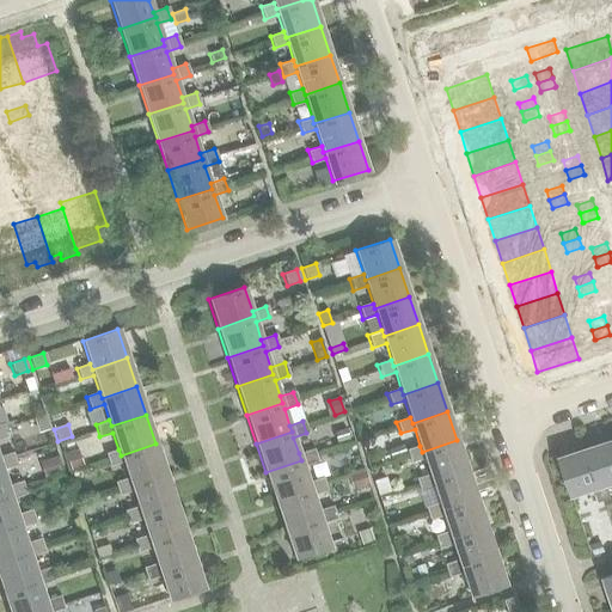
[(337,430),(341,442),(352,439),(347,427),(337,430)]
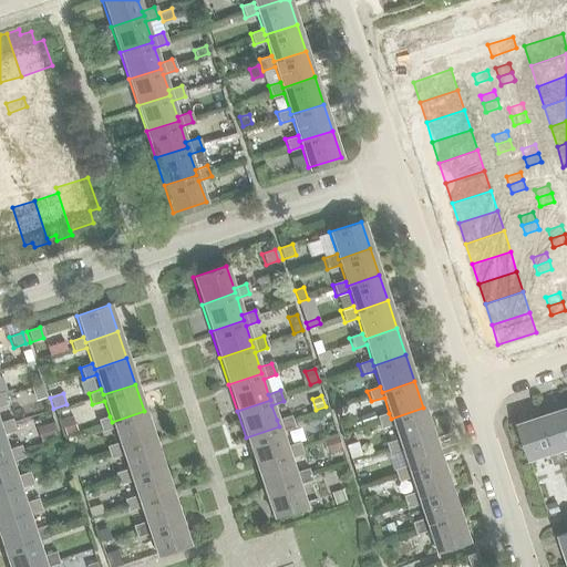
[(432,434),(423,408),(391,419),(389,413),(375,416),(380,429),(392,424),(398,440),(400,445),(432,434)]
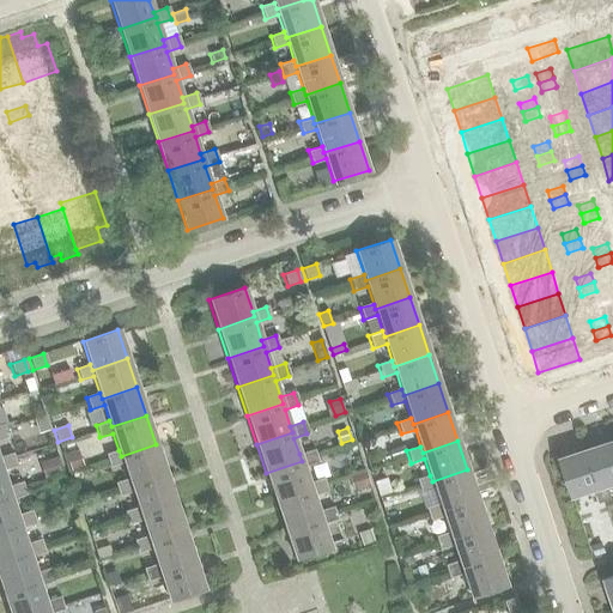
[(612,441),(587,449),(600,487),(606,485),(612,481),(612,441)]
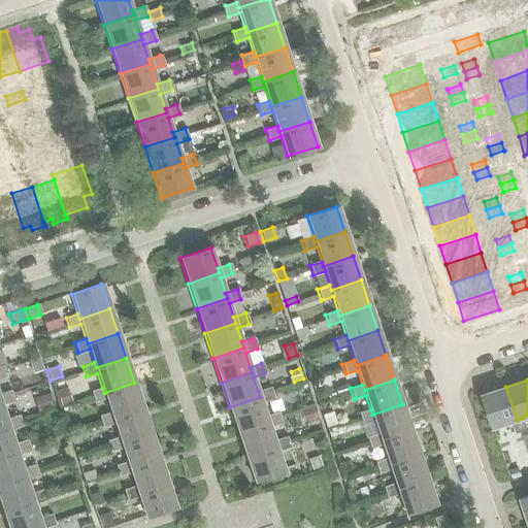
[(142,407),(134,383),(104,393),(102,388),(91,392),(94,402),(106,398),(110,413),(112,418),(142,407)]
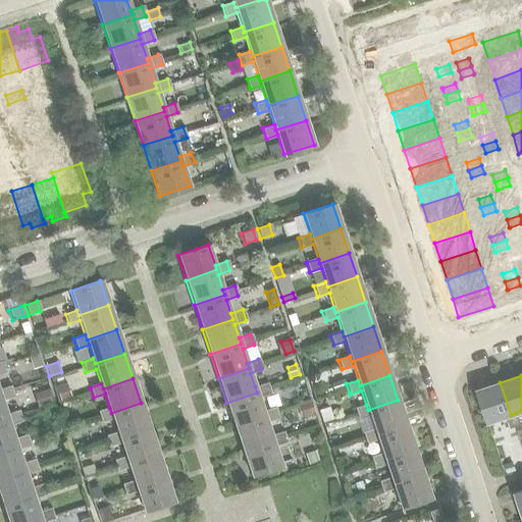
[(344,379),(330,383),(333,392),(346,387),(344,379)]
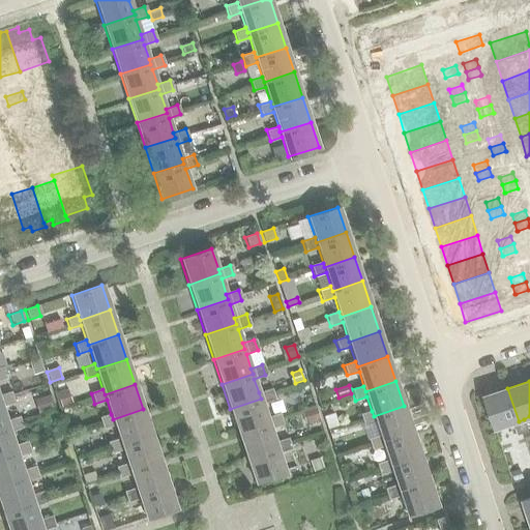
[(528,432),(524,419),(519,421),(507,388),(483,396),(494,429),(512,422),(517,435),(528,432)]
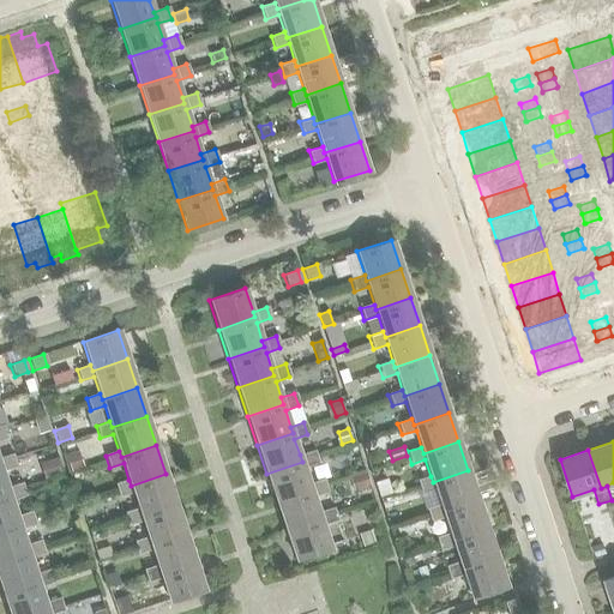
[(72,471),(84,468),(79,451),(66,456),(72,471)]
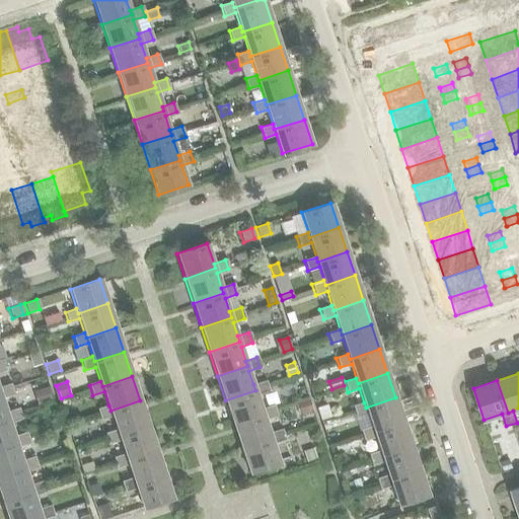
[(265,381),(253,384),(255,390),(225,400),(233,425),(263,415),(262,410),(256,395),(268,391),(265,381)]
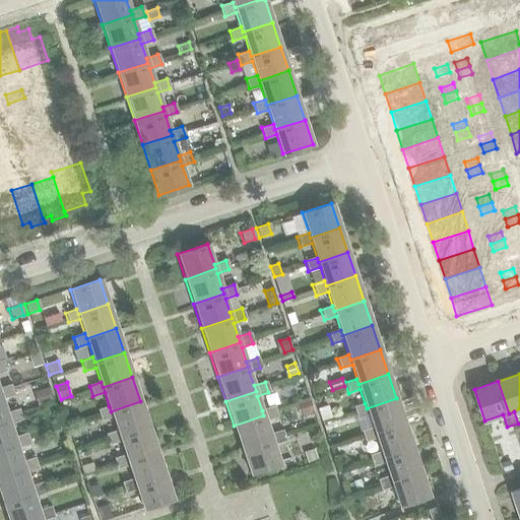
[(10,384),(0,387),(0,419),(7,417),(6,412),(1,399),(13,395),(10,384)]
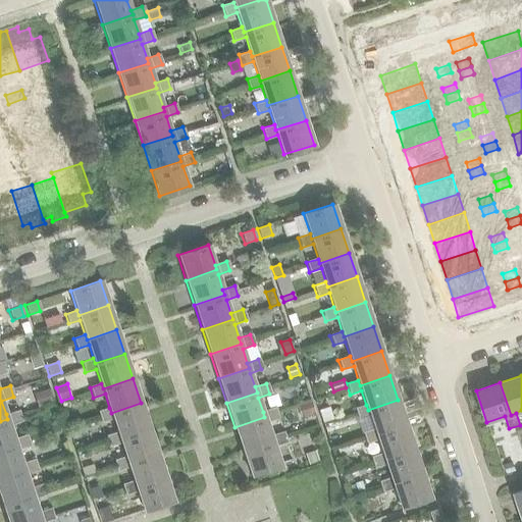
[(43,406),(52,404),(48,389),(39,393),(43,406)]
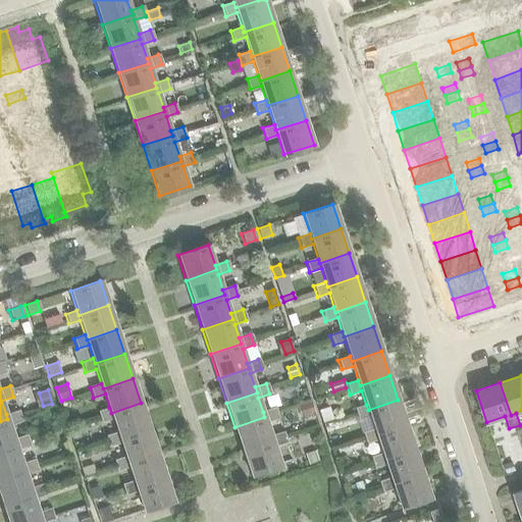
[(406,423),(398,400),(368,410),(366,405),(354,409),(358,419),(369,415),(374,429),(375,433),(406,423)]
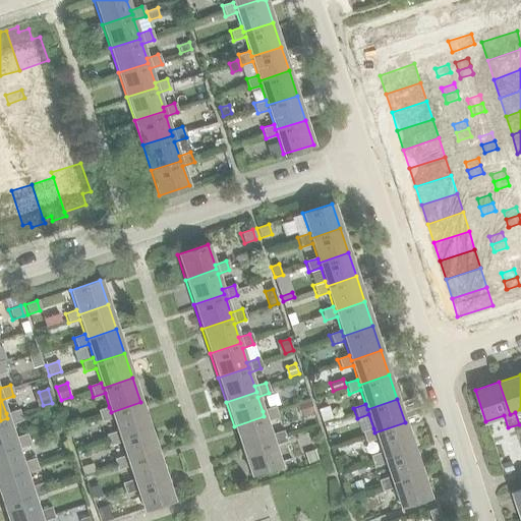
[(310,400),(296,405),(299,416),(314,412),(310,400)]
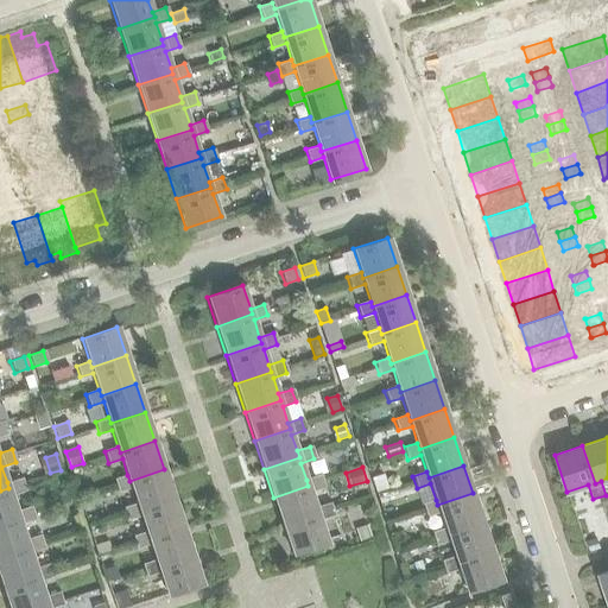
[(173,498),(164,469),(130,481),(127,475),(114,480),(118,492),(132,487),(137,504),(139,510),(173,498)]
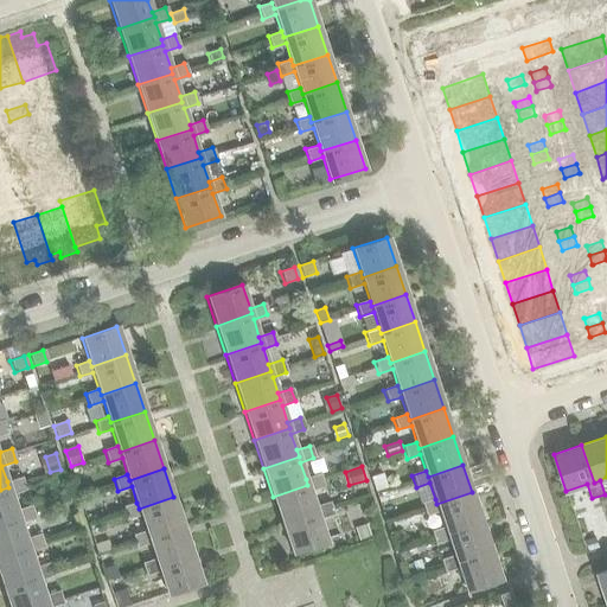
[(387,487),(382,473),(371,478),(376,491),(387,487)]
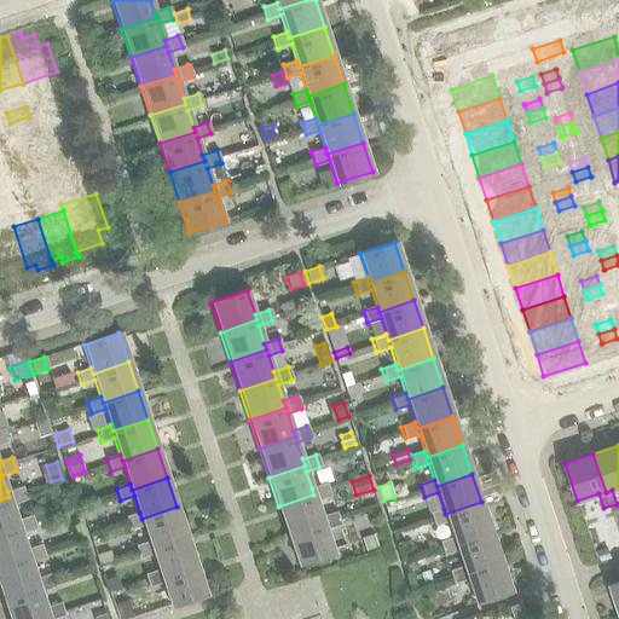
[(323,524),(322,518),(316,501),(329,496),(325,484),(312,489),(313,495),(278,507),(288,536),(323,524)]
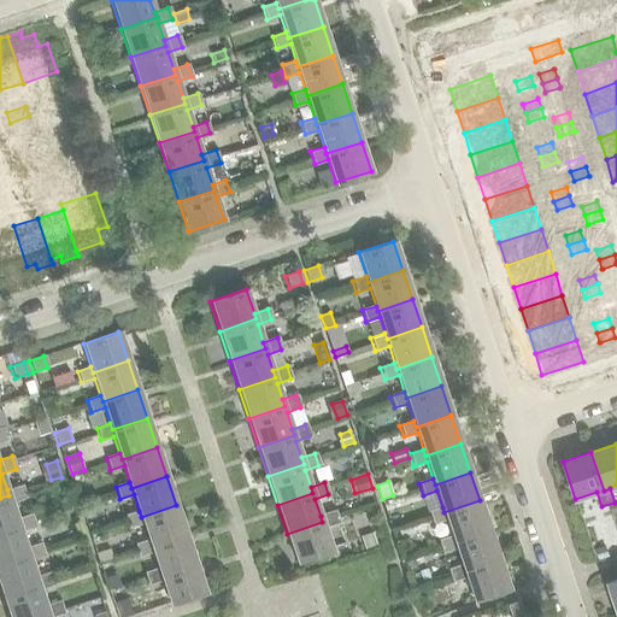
[(21,486),(7,489),(9,495),(0,498),(0,530),(18,526),(17,519),(11,501),(25,498),(21,486)]
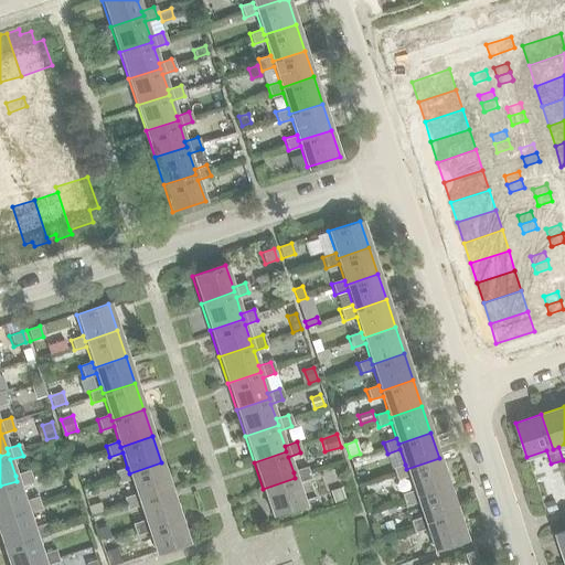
[(447,484),(439,458),(406,469),(405,465),(392,468),(395,479),(408,475),(414,490),(415,496),(447,484)]
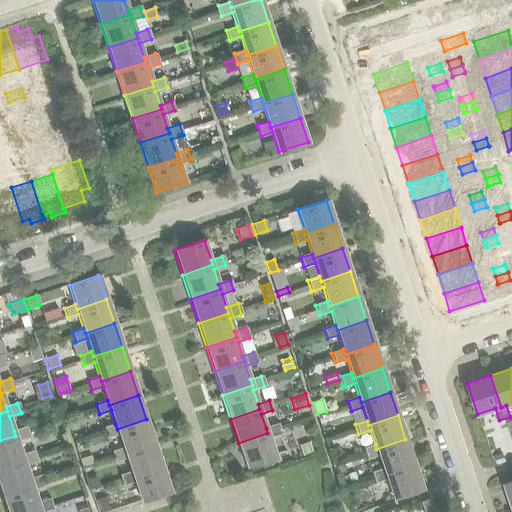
[(154,443),(146,419),(117,429),(115,424),(104,428),(107,438),(119,434),(123,448),(125,453),(154,443)]
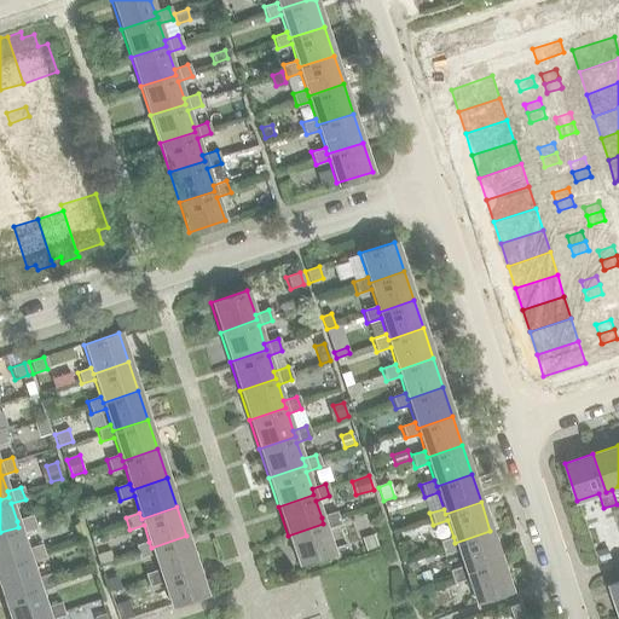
[(325,530),(339,526),(334,513),(322,518),(323,524),(288,536),(296,563),(333,551),(325,530)]
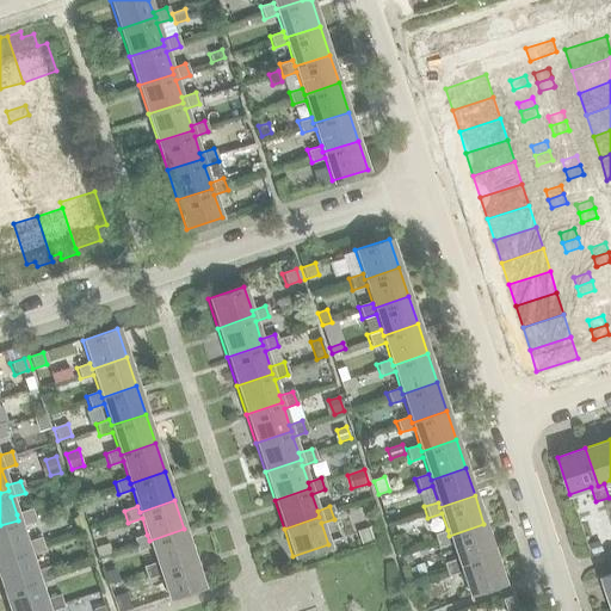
[(30,510),(17,514),(18,520),(0,525),(0,557),(28,549),(26,543),(20,525),(35,520),(30,510)]
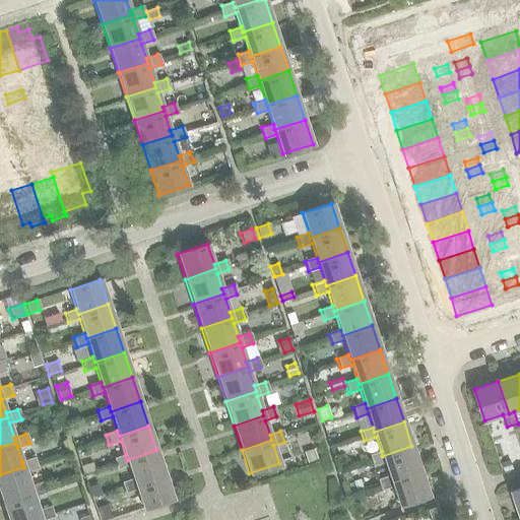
[(419,470),(411,446),(382,456),(381,451),(369,454),(372,465),(384,461),(389,475),(390,480),(419,470)]
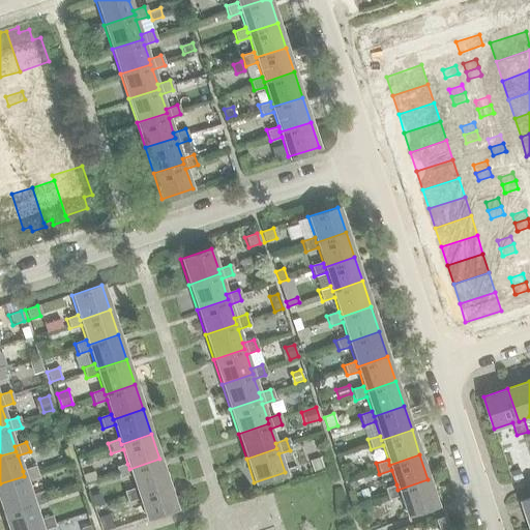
[(310,461),(313,472),(323,469),(320,458),(310,461)]
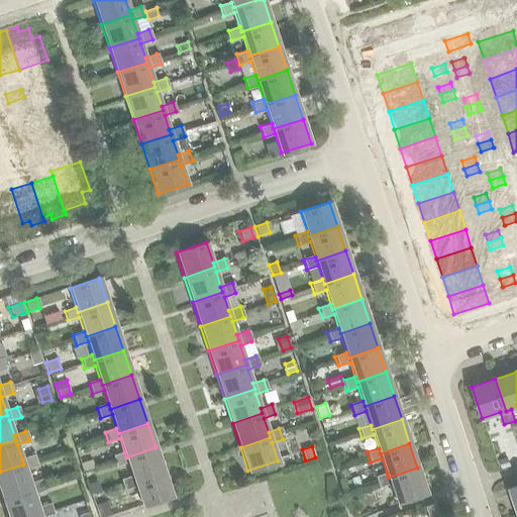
[(164,472),(156,447),(126,457),(124,452),(112,456),(116,467),(128,462),(132,477),(134,482),(164,472)]
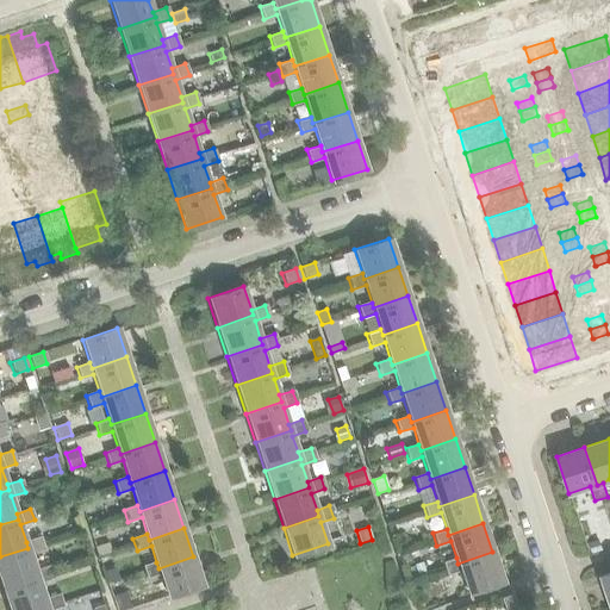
[(27,548),(0,556),(0,580),(2,587),(37,577),(35,571),(30,554),(43,549),(39,537),(26,542),(27,548)]
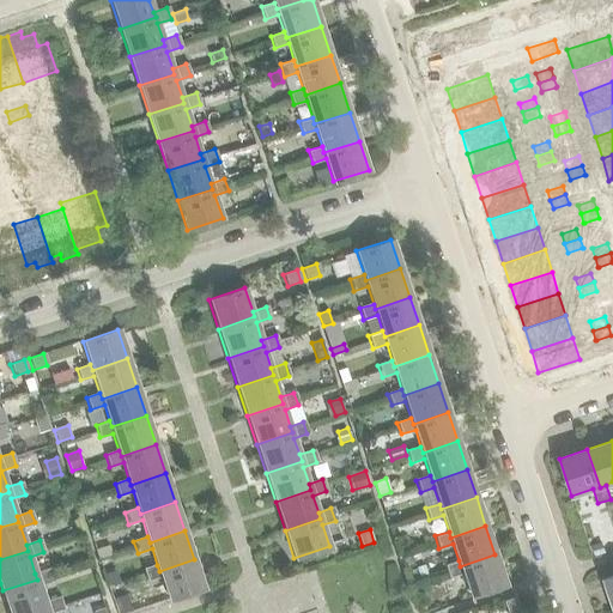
[(605,553),(601,542),(592,546),(594,556),(605,553)]
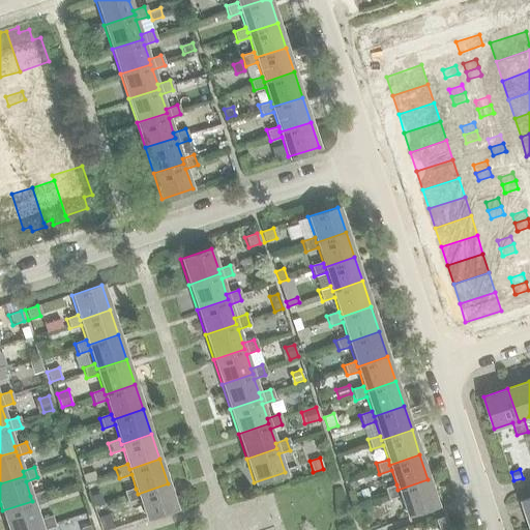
[(437,505),(428,479),(398,490),(396,484),(384,488),(387,499),(400,495),(406,514),(437,505)]
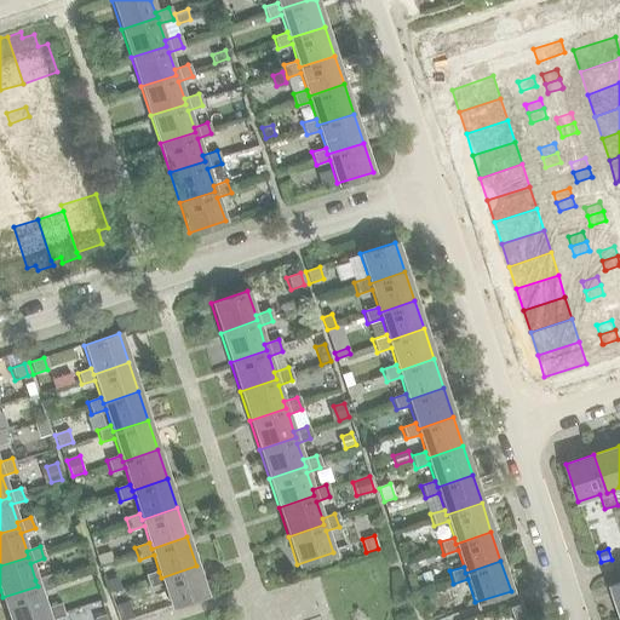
[(206,595),(196,566),(161,578),(159,572),(145,577),(149,589),(162,584),(171,607),(206,595)]
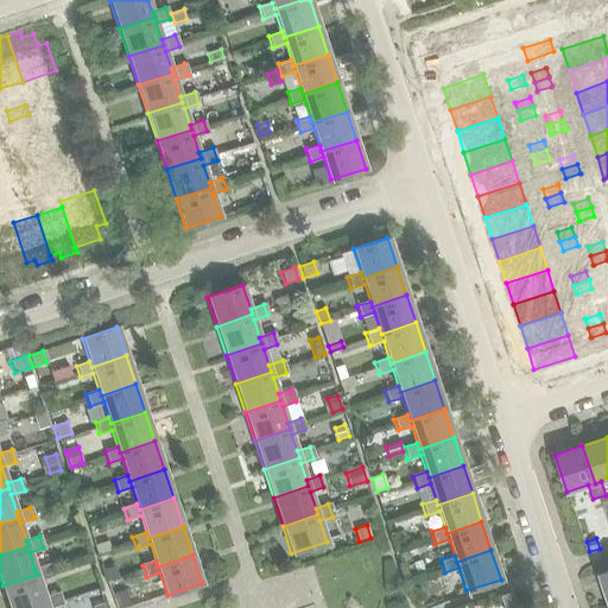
[(37,575),(2,586),(8,607),(31,607),(46,603),(44,597),(39,580),(52,576),(49,564),(35,569),(37,575)]
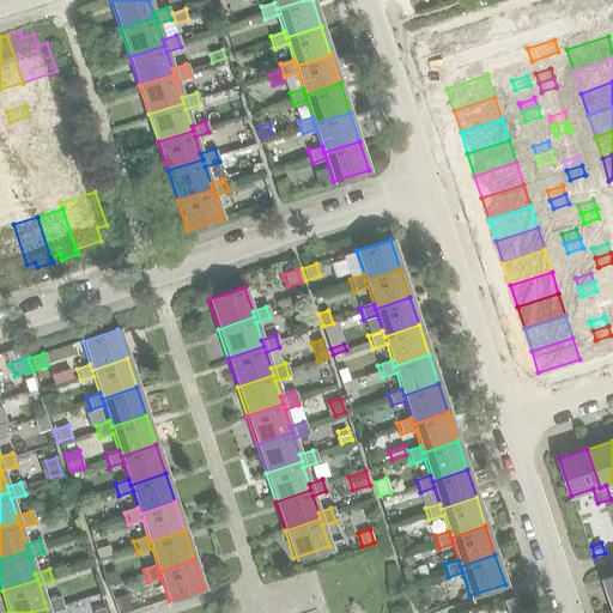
[(47,608),(31,612),(49,612),(64,608),(60,598),(44,602),(47,608)]
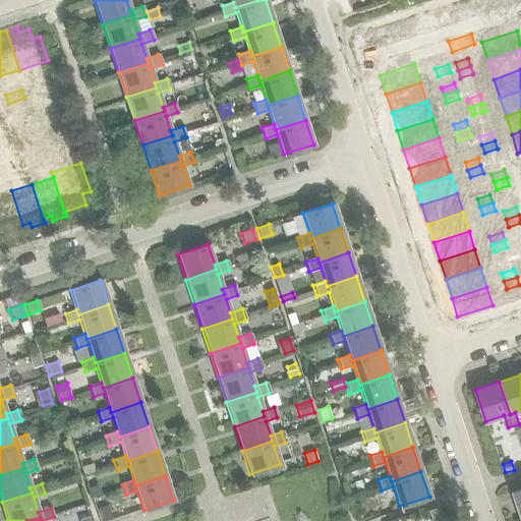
[(437,520),(441,520),(437,508),(427,511),(429,520),(437,520)]
